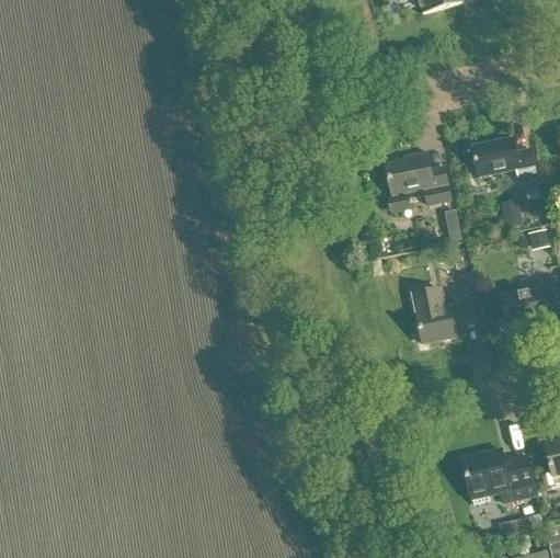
[(419,0),(423,13),(463,2),(461,0),(419,0)]
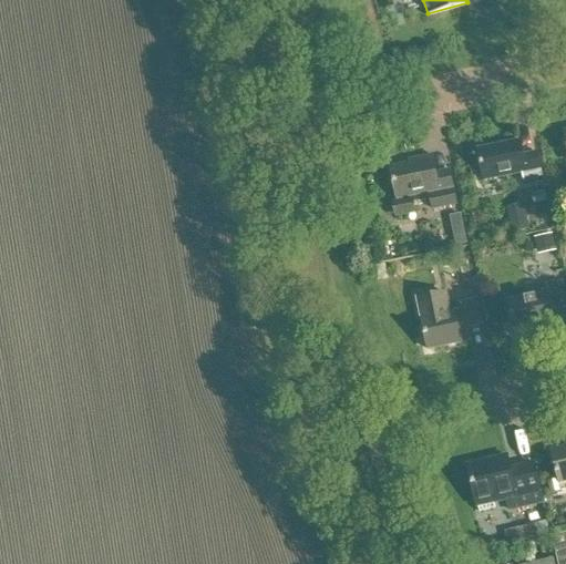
[(523,178),(539,175),(535,151),(522,154),(518,140),(476,149),(482,178),(521,171),(523,178)]
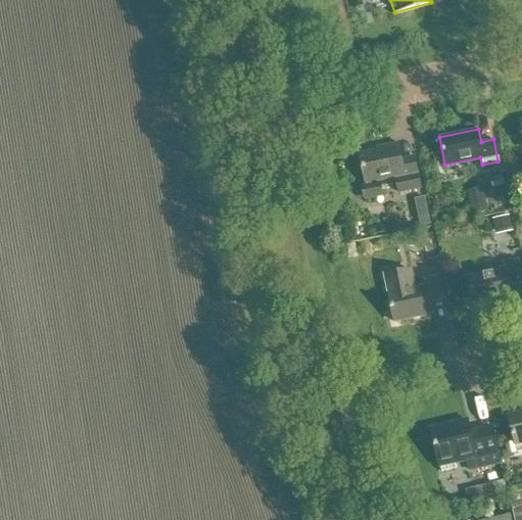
[(359,154),(364,182),(365,186),(362,192),(367,195),(368,197),(385,194),(382,178),(394,176),(398,191),(420,187),(414,156),(400,158),(397,142),(382,145),(383,149),(359,154)]
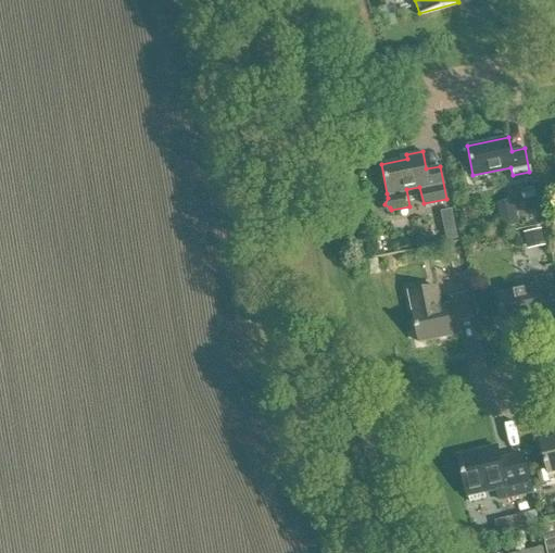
[(516,217),(501,221),(503,230),(519,227),(516,217)]
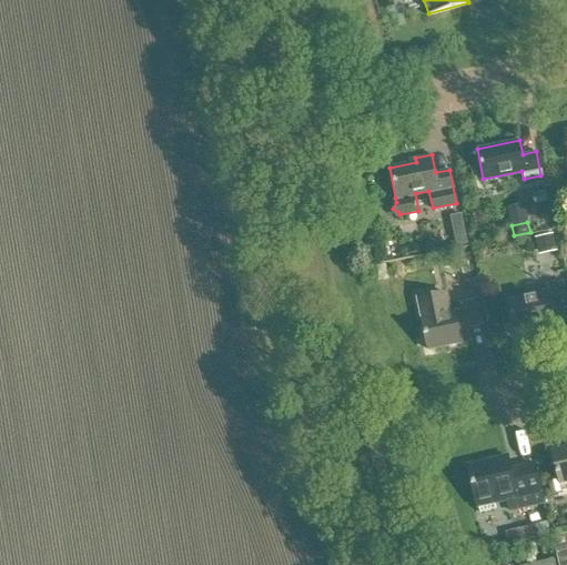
[(465,229),(454,231),(457,246),(468,244),(465,229)]
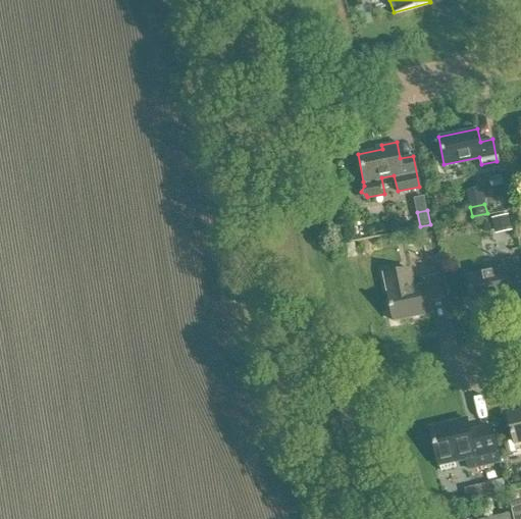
[(490,215),(493,231),(511,227),(507,212),(490,215)]
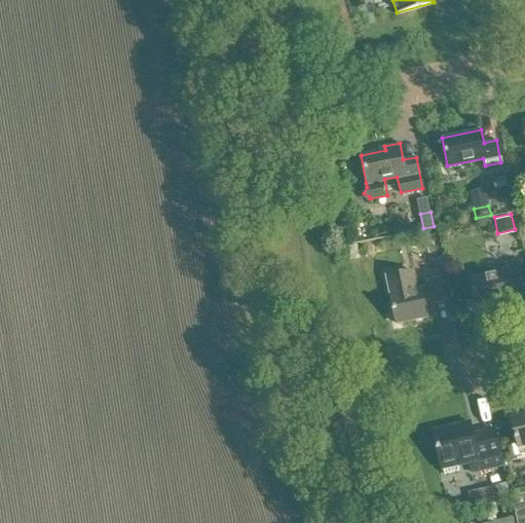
[(475,306),(476,306),(477,310),(492,307),(491,303),(515,298),(513,286),(524,283),(520,260),(503,264),(505,270),(470,277),(475,306)]
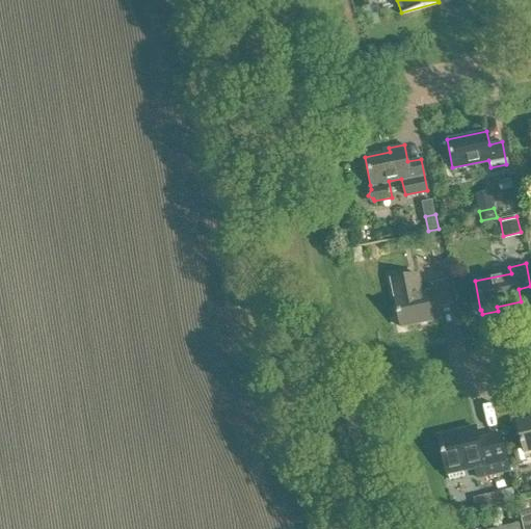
[(430,290),(422,292),(418,272),(390,279),(399,326),(440,318),(437,305),(450,302),(446,280),(428,283),(430,290)]
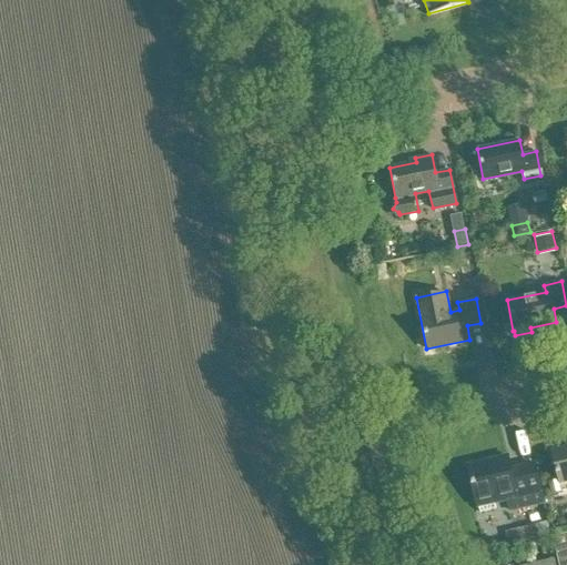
[(557,483),(566,480),(566,445),(549,450),(557,483)]
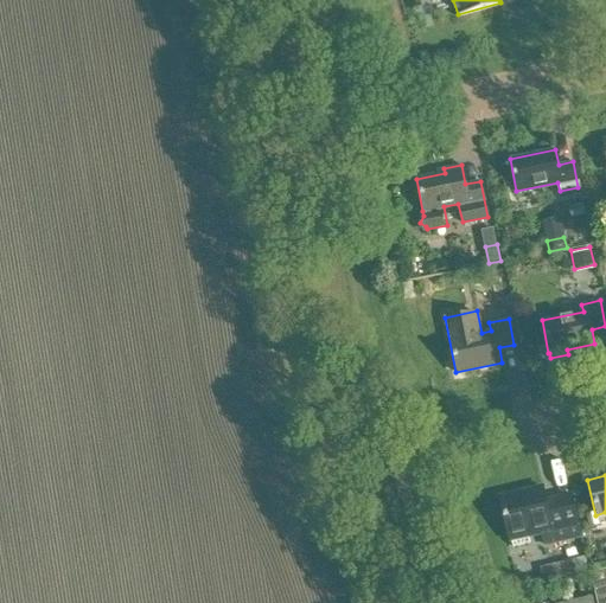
[(529,541),(528,536),(541,533),(543,543),(579,534),(569,494),(543,500),(541,487),(499,496),(509,540),(511,540),(512,545),(529,541)]
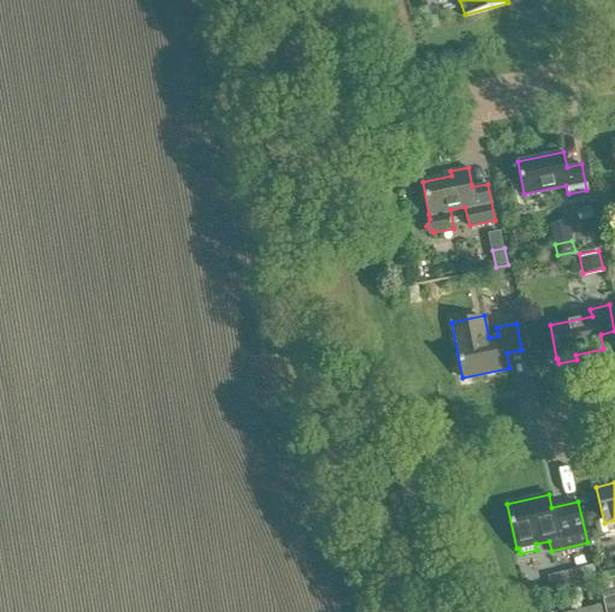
[(605,530),(602,517),(593,520),(597,532),(605,530)]
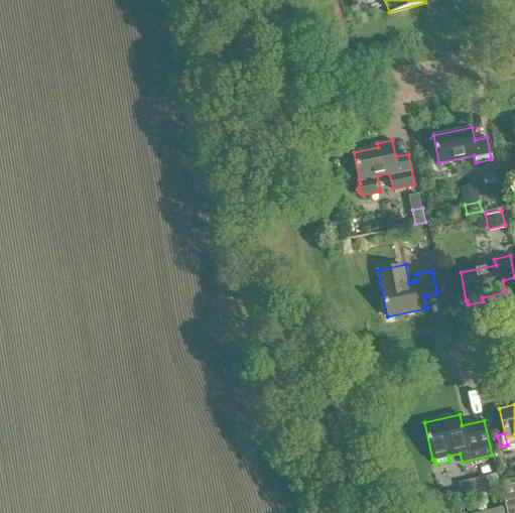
[(486,475),(475,478),(478,490),(489,487),(486,475)]
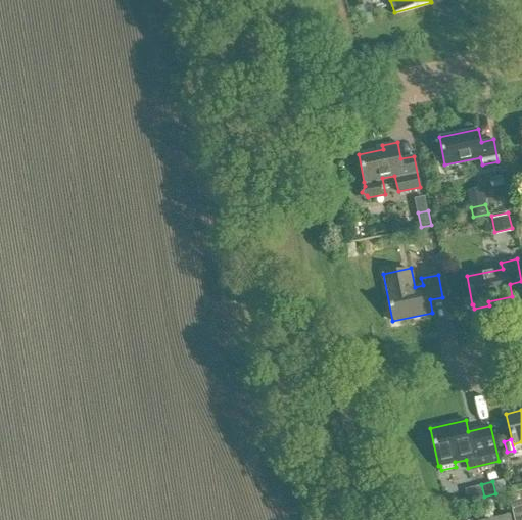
[(521,519),(521,508),(512,511),(513,519),(521,519)]
